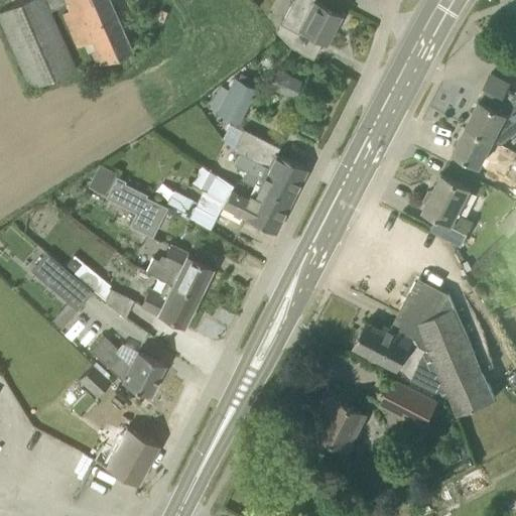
[(132,49),(109,0),(27,0),(0,12),(0,19),(30,88),(75,69),(51,9),(66,3),(69,11),(61,14),(77,47),(92,41),(102,63),(132,49)]
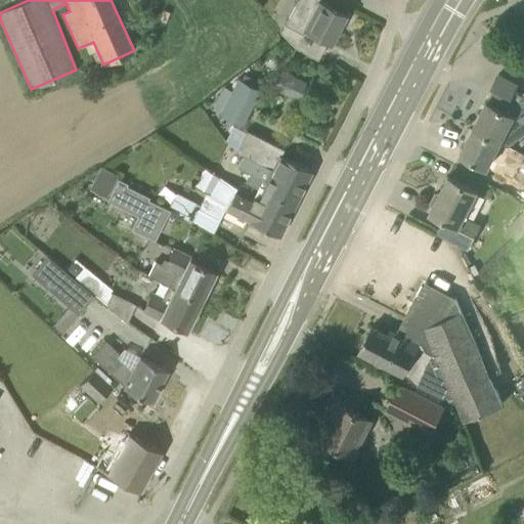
[(285,20),(295,0),(282,0),(274,15),(285,20)]
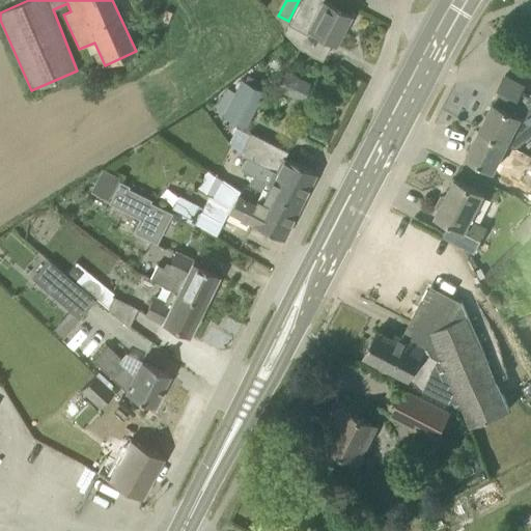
[(306,33),(308,27),(335,42),(350,15),(324,1),(324,0),(301,0),(288,24),(306,33)]
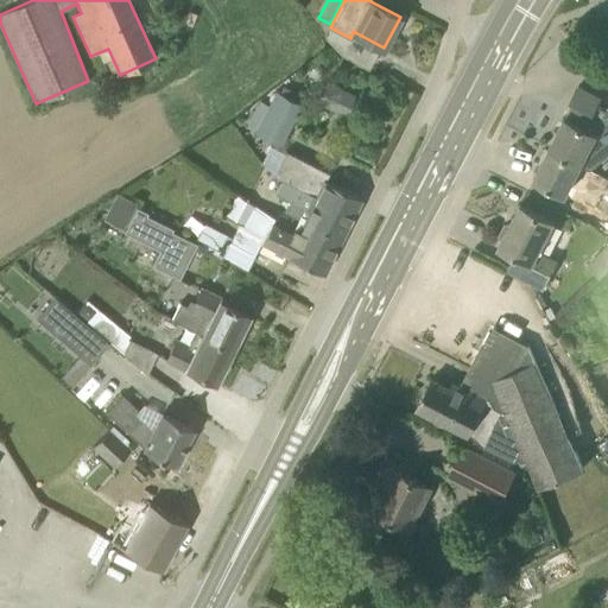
[(336,86),(328,102),(346,111),(353,94),(336,86)]
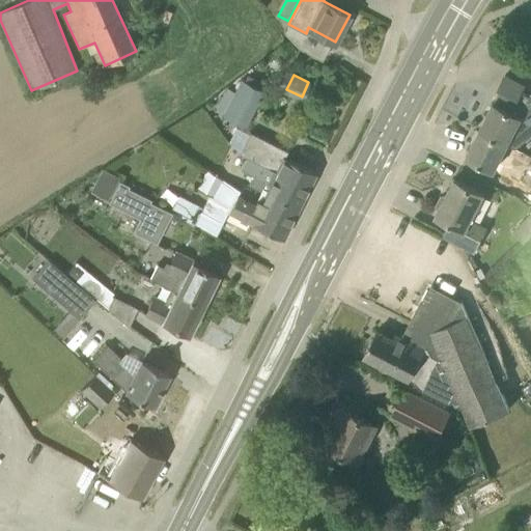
[(530,92),(529,94),(521,91),(525,84),(505,75),(499,87),(502,89),(498,96),(500,99),(498,104),(497,105),(493,103),(479,129),(515,147),(530,135),(530,92)]
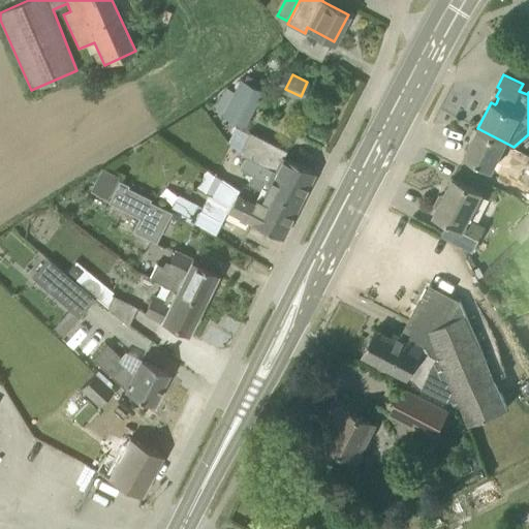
[(243,125),(261,91),(240,80),(221,115),(243,125)]
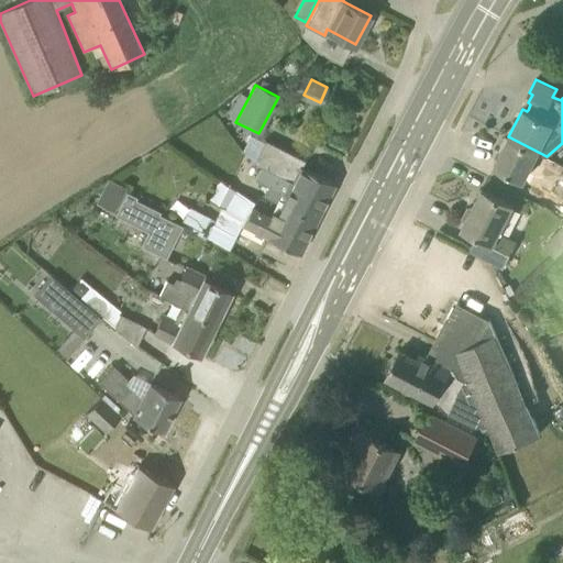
[(547,156),(508,136),(493,165),(522,180),(538,152),(547,157),(547,156)]
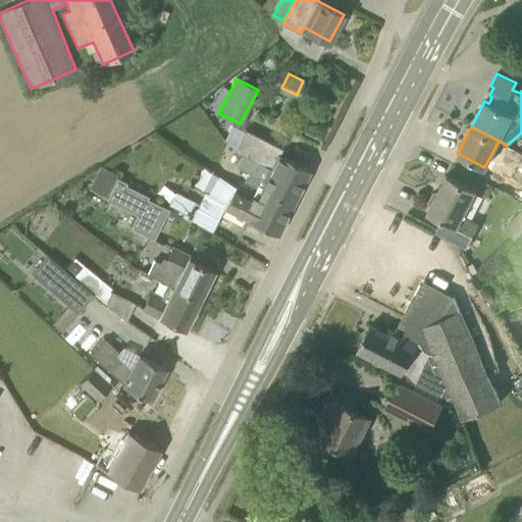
[(299,193),(310,170),(279,155),(282,148),(246,129),(236,151),(250,158),(249,161),(259,167),(270,172),(267,177),(299,193)]
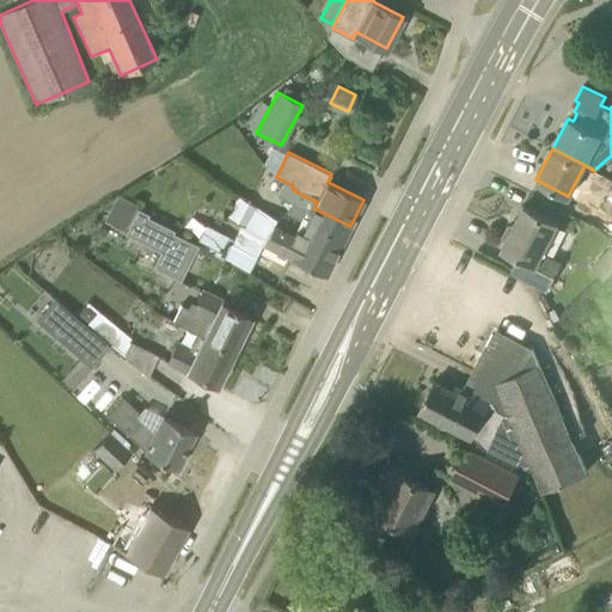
[(336,255),(350,226),(313,208),(317,202),(304,196),(292,189),(287,197),(293,201),(288,213),(299,219),(294,227),(297,233),(336,255)]
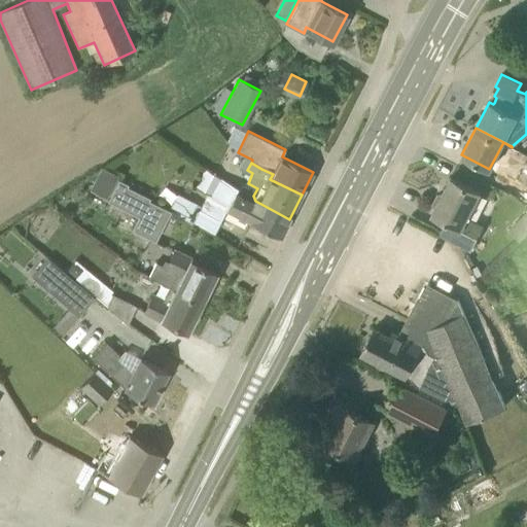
[(102,167),(102,168),(91,190),(108,198),(118,175),(102,167)]
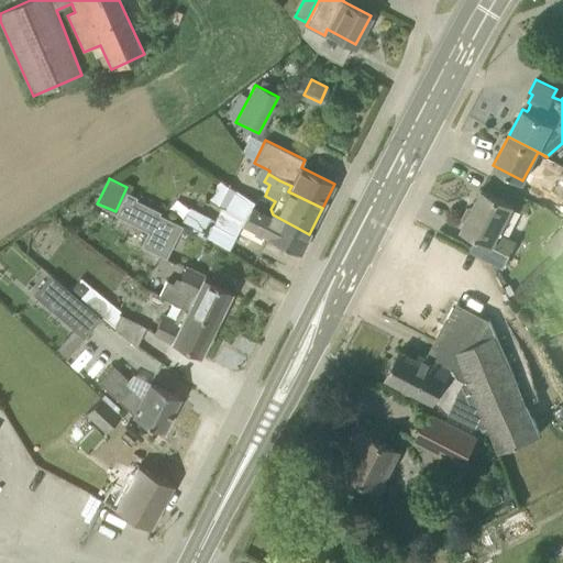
[(273,214),(271,209),(269,206),(256,199),(254,203),(219,180),(210,198),(222,206),(216,221),(189,208),(181,223),(230,250),(242,227),(300,253),(309,234),(273,214)]
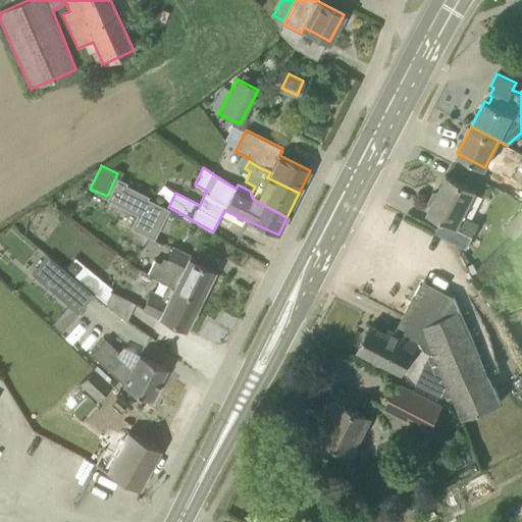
[(505,191),(511,178),(489,167),(483,179),(505,191)]
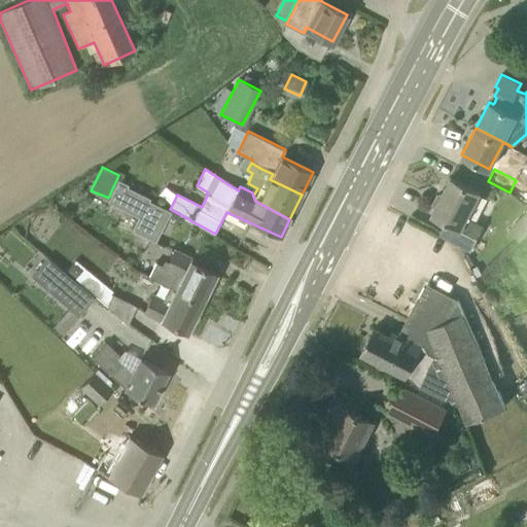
[(470,249),(483,225),(467,217),(480,191),(451,176),(443,194),(436,195),(431,204),(434,210),(432,213),(447,220),(441,234),(470,249)]
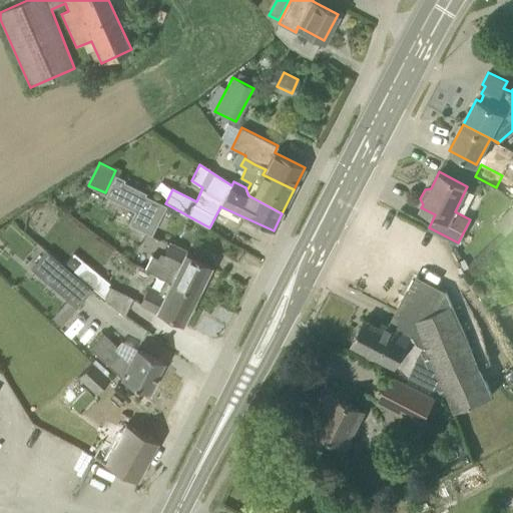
[(151,233),(165,205),(146,195),(147,192),(125,181),(126,178),(116,173),(105,195),(135,210),(129,222),(151,233)]
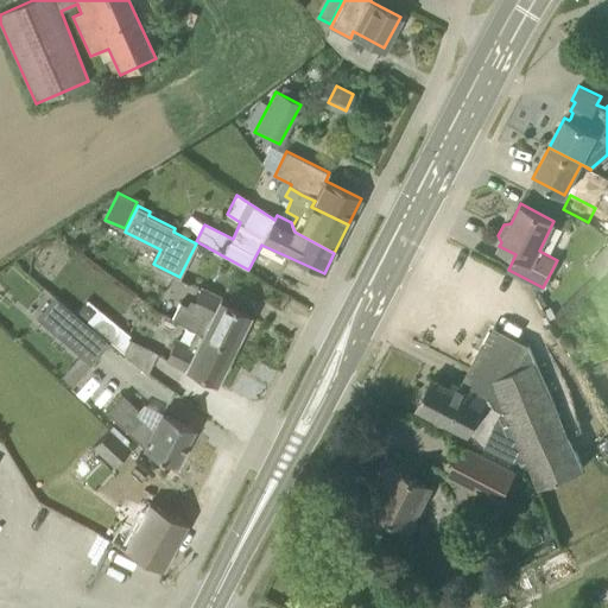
[(249,315),(220,301),(221,299),(203,290),(197,302),(191,298),(188,305),(179,302),(173,317),(188,327),(233,349),(235,346),(239,346),(244,335),(241,331),(249,315)]
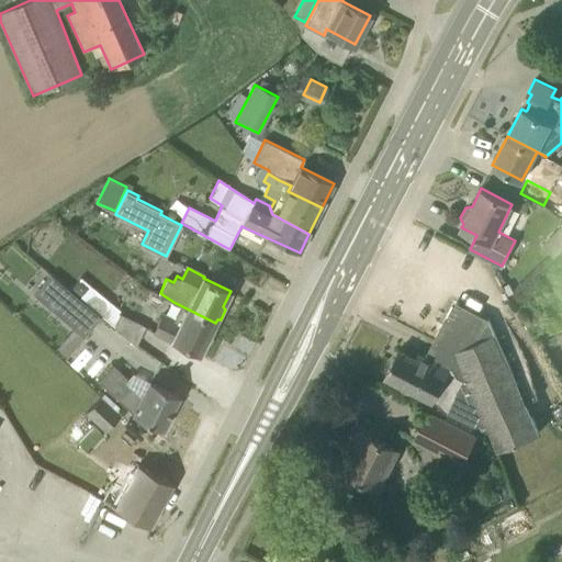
[(83,337),(101,317),(51,274),(34,293),(83,337)]
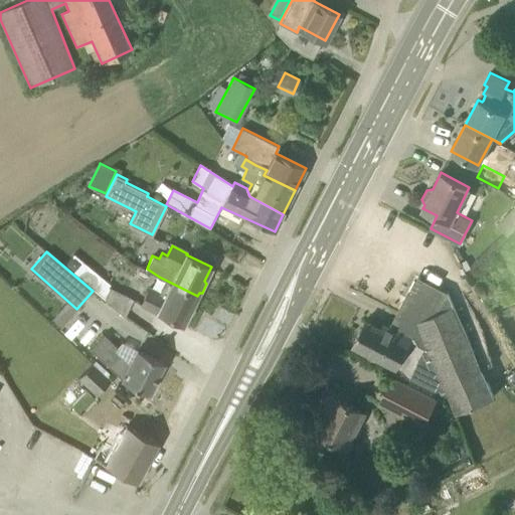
[(73,253),(65,263),(75,271),(83,263),(73,253)]
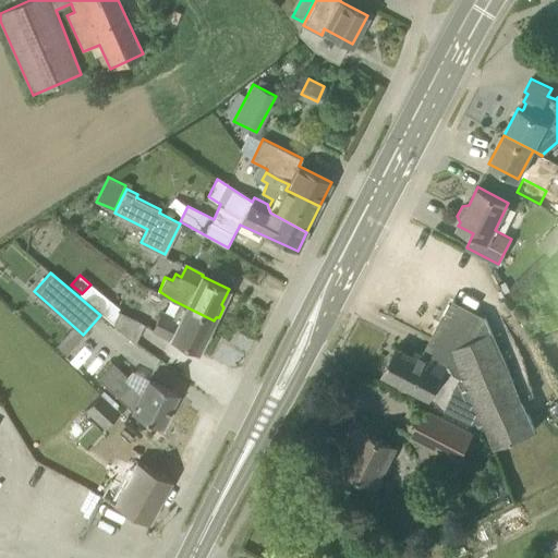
[(214,320),(172,300),(159,291),(158,293),(180,304),(173,318),(162,313),(153,334),(169,342),(171,339),(198,350),(206,335),(210,335),(215,326),(213,323),(214,320)]
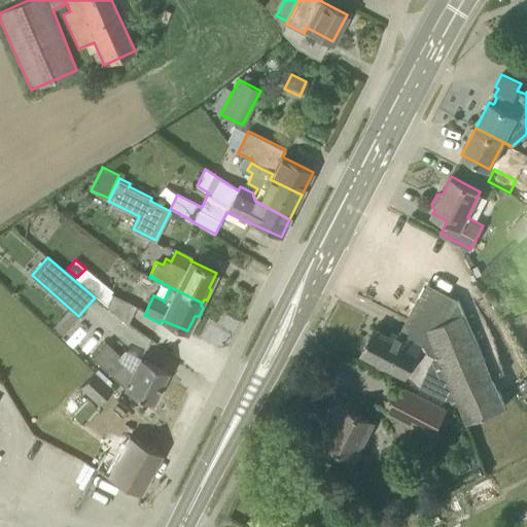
[(506,406),(459,300),(429,284),(418,308),(454,395),(455,395),(468,423),(506,406)]
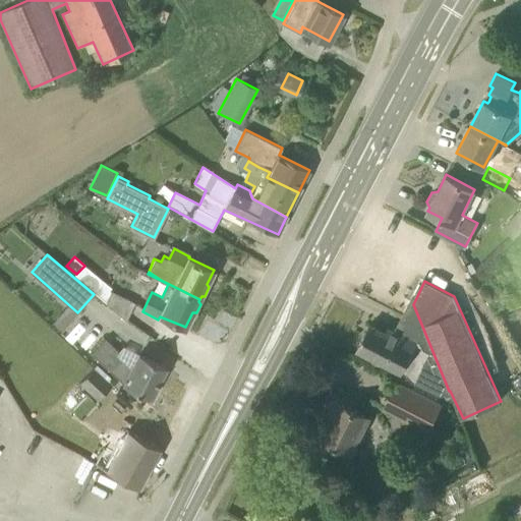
[(106,283),(97,294),(107,302),(112,291),(110,289),(111,288),(106,283)]
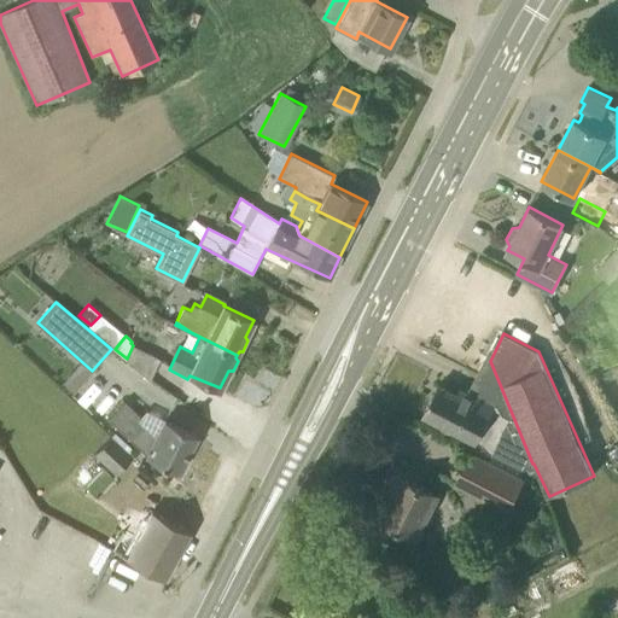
[(150,379),(159,359),(133,345),(127,359),(126,360),(150,379)]
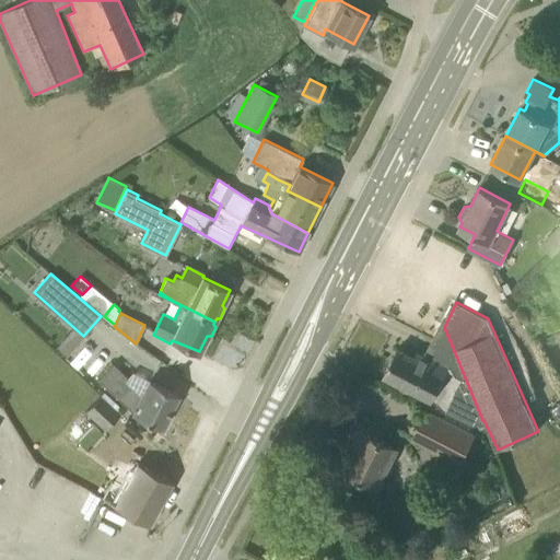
[(482,420),(444,327),(428,359),(417,352),(415,357),(397,348),(384,374),(433,396),(432,398),(439,401),(444,409),(474,424),(482,420)]
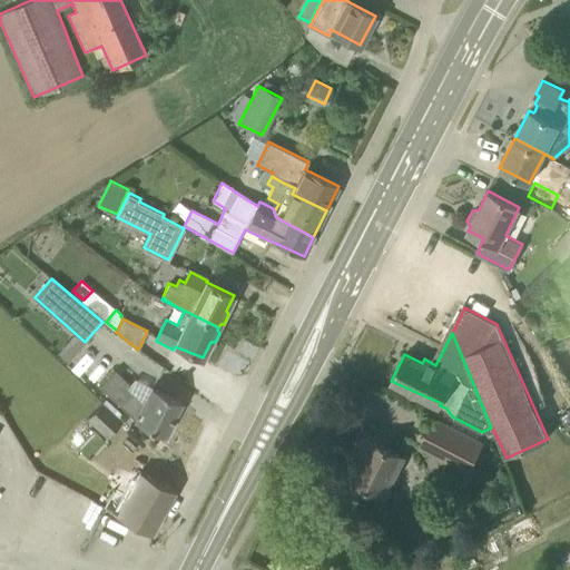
[(130,384),(116,370),(100,386),(135,418),(165,435),(167,431),(170,430),(175,422),(173,419),(182,401),(155,386),(145,404),(127,387),(130,384)]
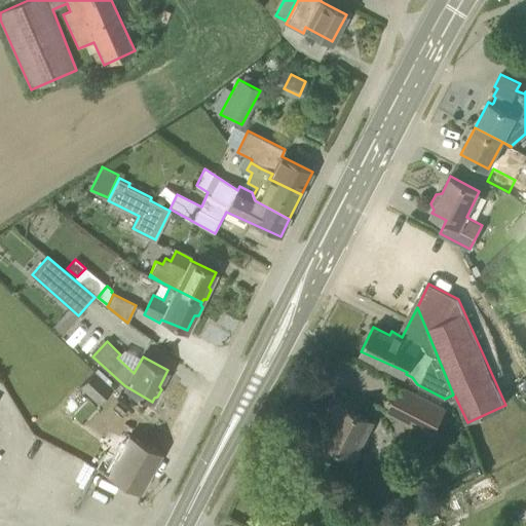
[(99,404),(112,389),(95,372),(81,386),(99,404)]
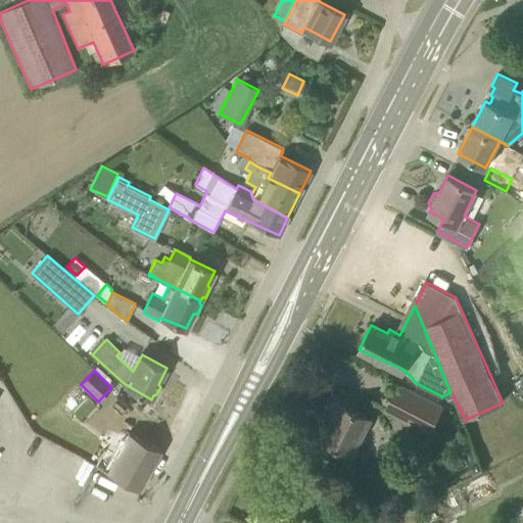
[(431,431),(443,407),(397,384),(386,408),(431,431)]
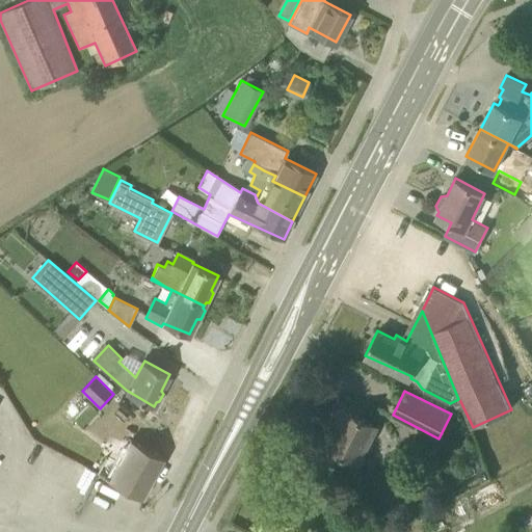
[(72,409),(83,397),(78,392),(67,404),(72,409)]
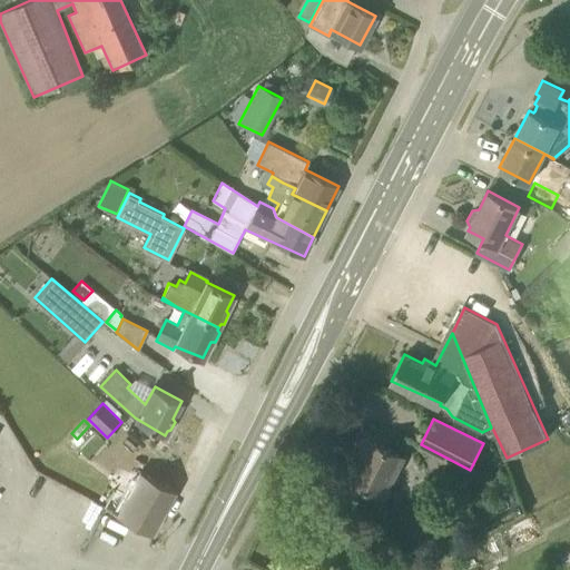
[(89,457),(105,440),(94,430),(78,446),(89,457)]
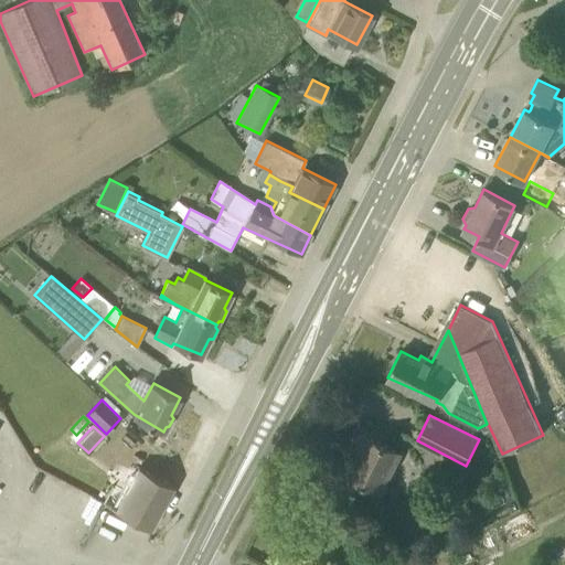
[(383,490),(401,452),(360,432),(351,449),(358,452),(348,473),(383,490)]
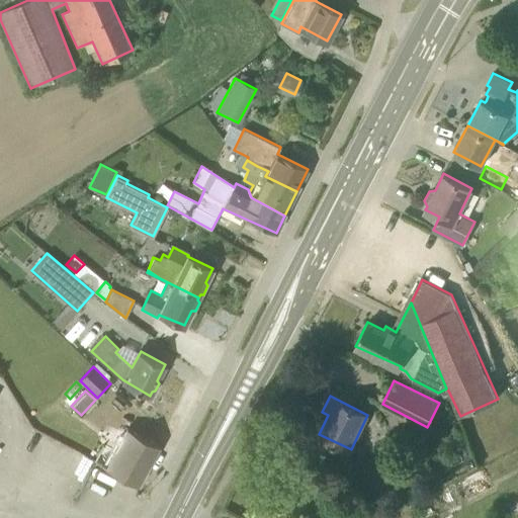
[(138,485),(159,445),(124,430),(112,451),(103,446),(94,461),(138,485)]
